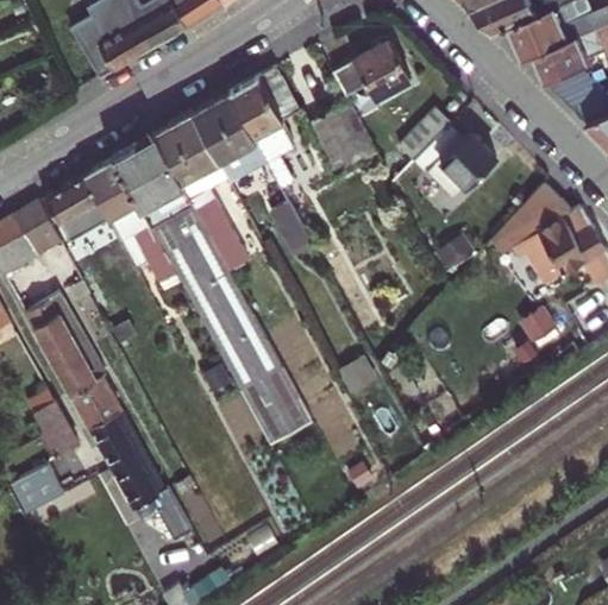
[(94,37),(82,45),(101,77),(160,42),(138,0),(99,0),(105,10),(85,23),(94,37)]
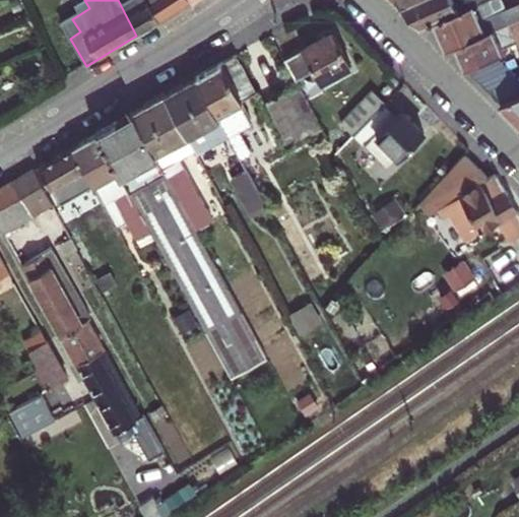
[(118,0),(136,36),(188,4),(185,0),(118,0)]
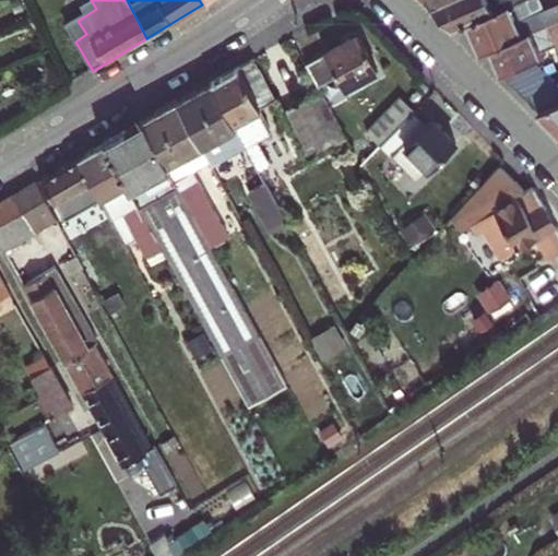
[(426,0),(436,9),(447,4),(442,0),(426,0)]
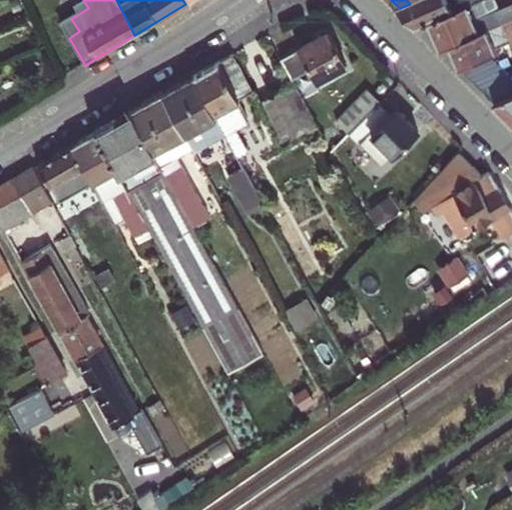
[(400,8),(420,28),(431,24),(470,7),(486,0),(420,0),(410,4),(400,8)]
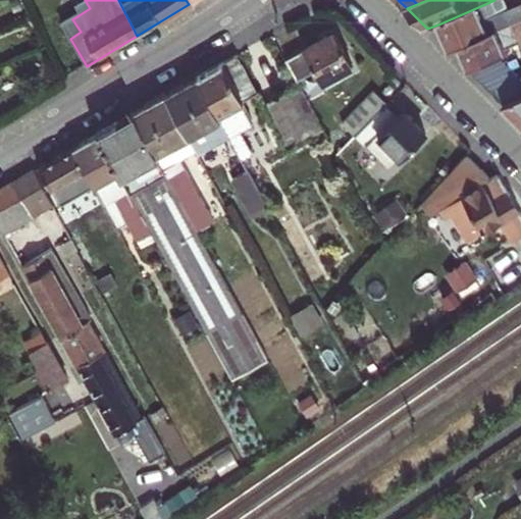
[(478,7),(490,36),(507,29),(501,14),(495,0),(478,7)]
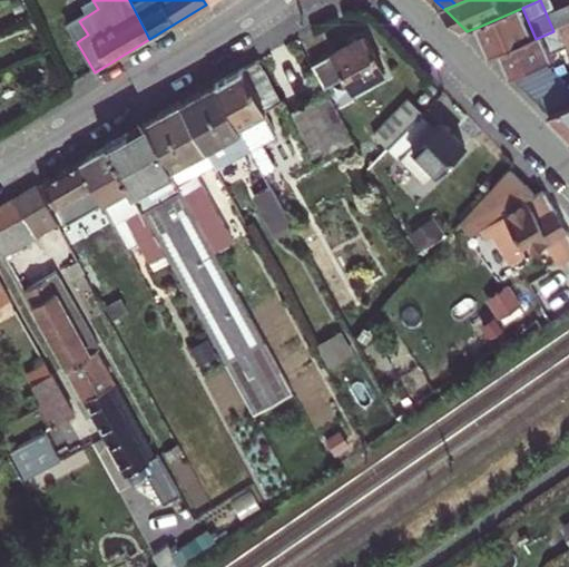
[(553,31),(568,23),(568,6),(547,16),(553,31)]
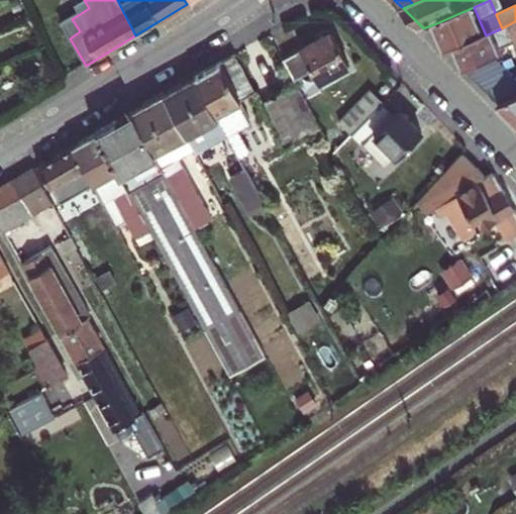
[(434,24),(446,52),(455,47),(486,35),(474,7),(434,24)]
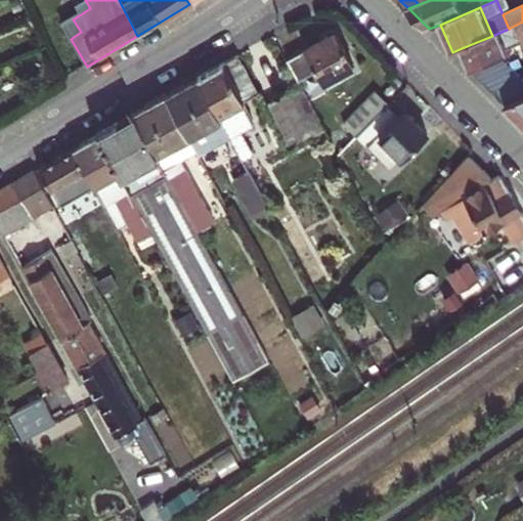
[(462,48),(472,73),(500,59),(510,55),(508,50),(522,44),(519,37),(522,35),(522,22),(509,29),(492,36),(462,48)]
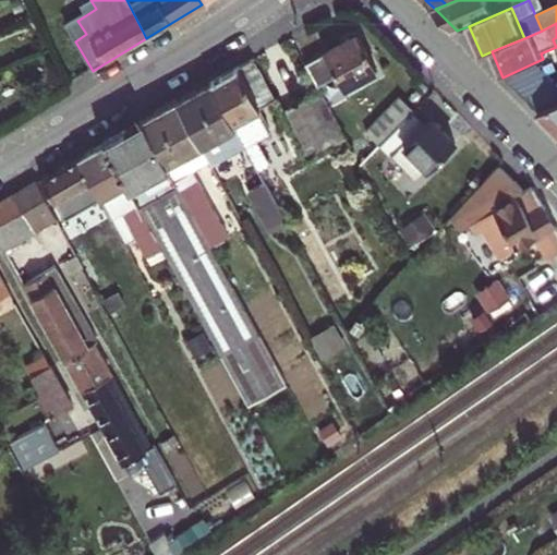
[(376,70),(358,37),(305,65),(316,86),(335,75),(342,89),(376,70)]
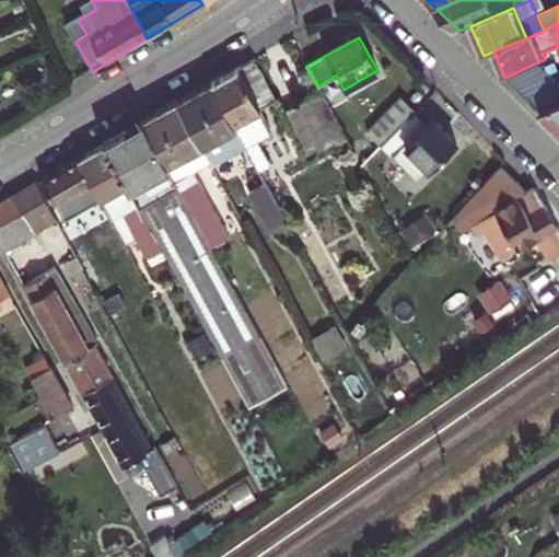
[(210,85),(245,149),(265,186),(276,181),(243,119),(276,102),(254,61),(210,85)]
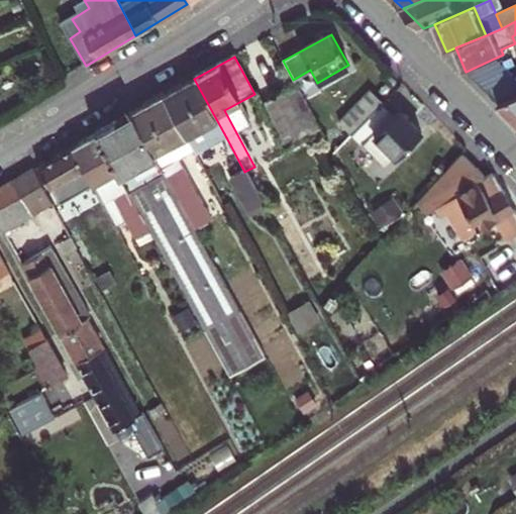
[(466,72),(478,84),(506,70),(494,59),(466,72)]
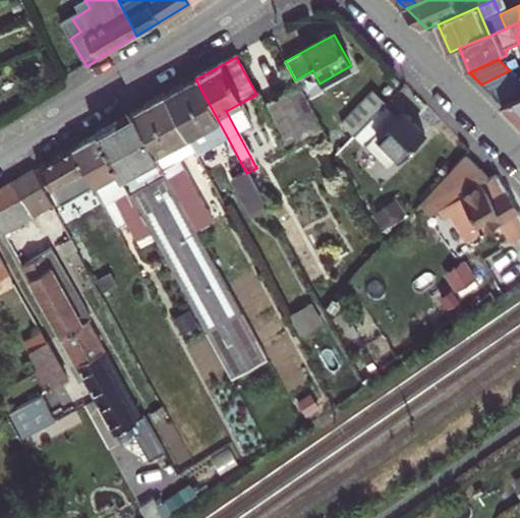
[(519,123),(519,80),(510,70),(481,84),(519,123)]
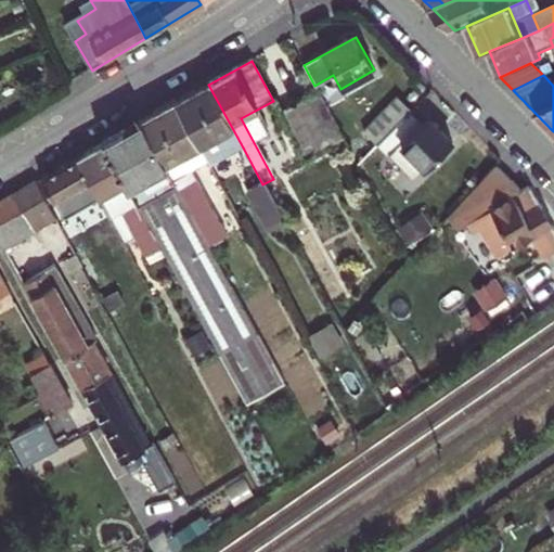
[(207,162),(209,166),(243,148),(208,85),(175,103),(207,162)]
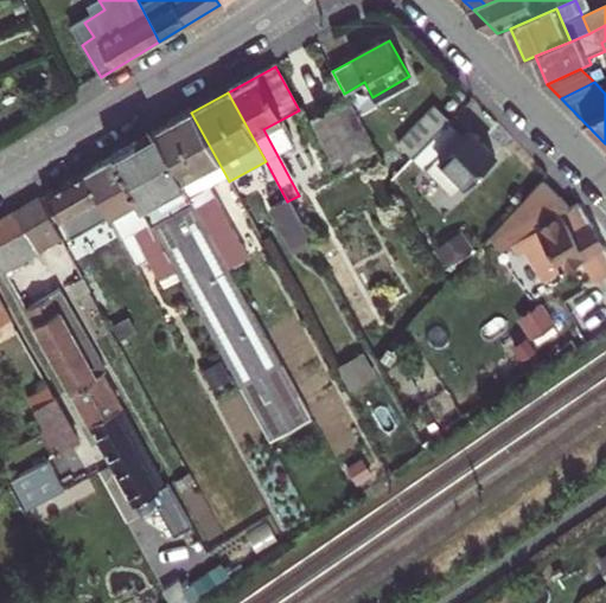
[(335,175),(376,152),(348,100),(305,123),(310,132),(299,138),(321,178),(332,172),(335,175)]
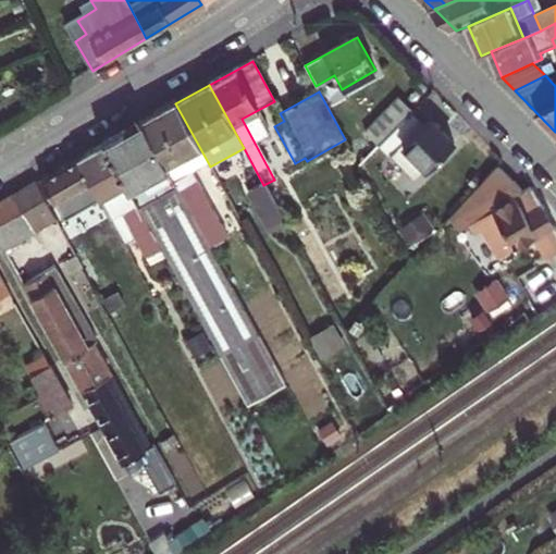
[(379,147),(380,145),(412,112),(399,99),(365,133),(379,147)]
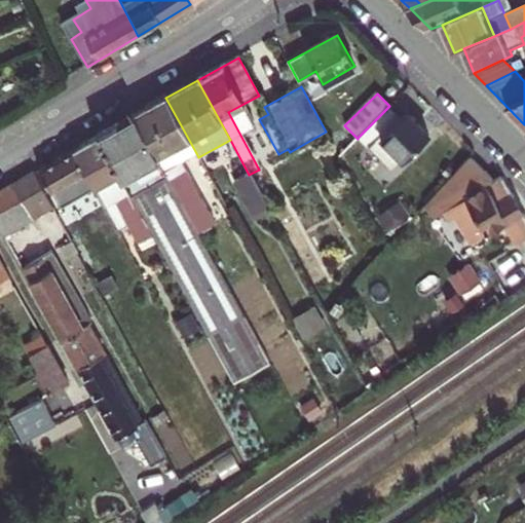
[(134,117),(197,233),(215,224),(186,172),(179,176),(177,172),(175,173),(173,167),(181,162),(196,153),(165,98),(134,116),(134,117)]
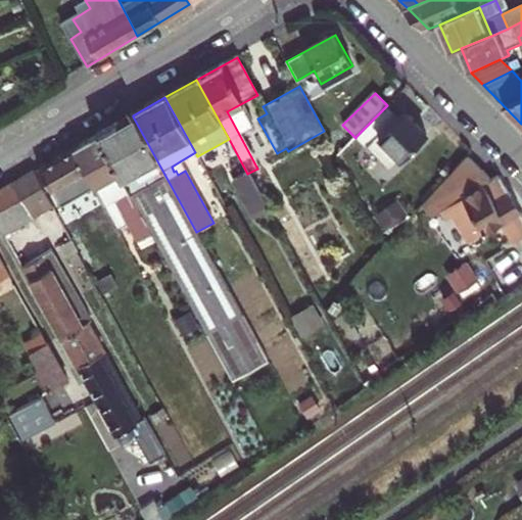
[(387,105),(357,136),(366,146),(367,145),(388,168),(399,156),(401,158),(426,134),(392,99),(387,105)]
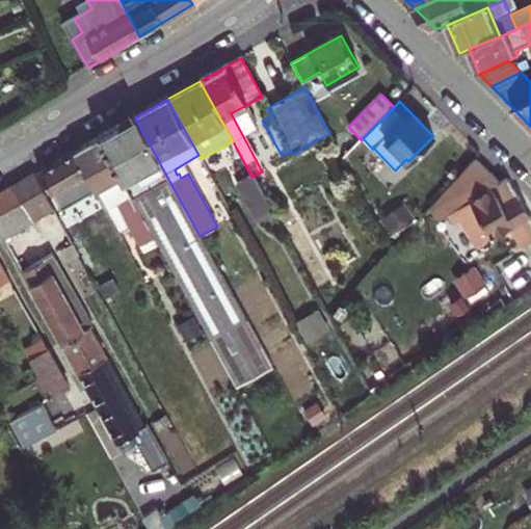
[(154,238),(235,389),(273,368),(200,236),(135,118),(99,138),(100,139),(154,238)]
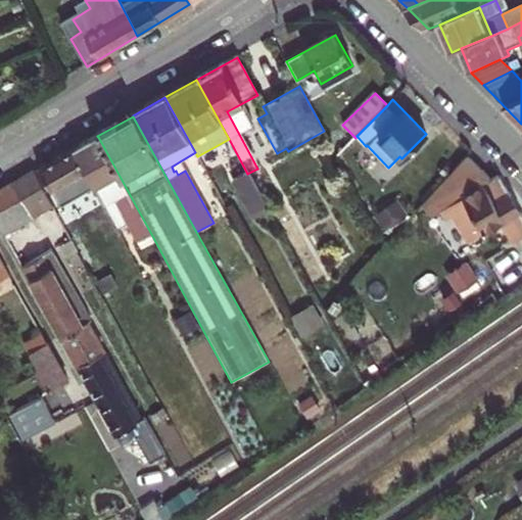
[(109,220),(114,229),(126,223),(129,229),(136,242),(151,234),(98,137),(73,151),(109,220)]
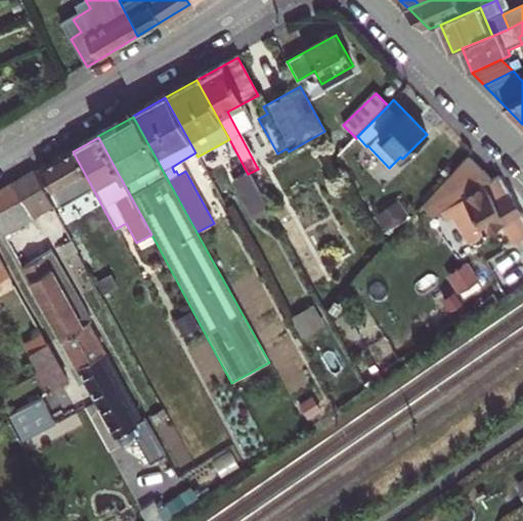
[(72,179),(76,186),(97,226),(110,220),(73,152),(38,170),(51,191),(60,185),(72,179)]
